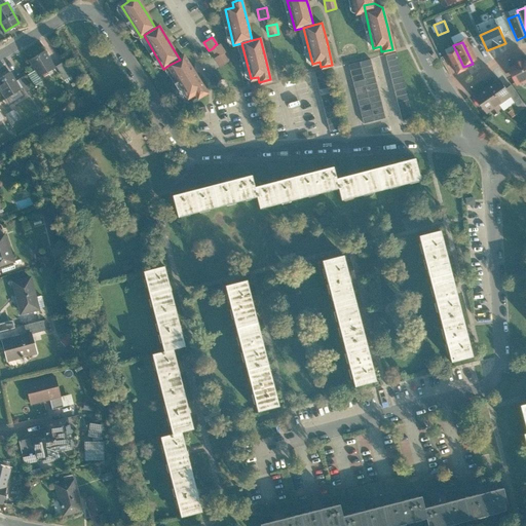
[(214,47),(211,49),(215,57),(219,54),(219,55),(223,53),(224,52),(219,43),(217,44),(214,46),(214,47)]
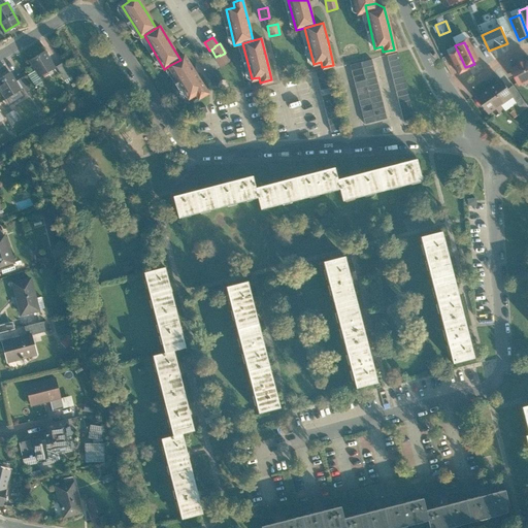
[(56,66),(44,48),(28,59),(39,76),(56,66)]
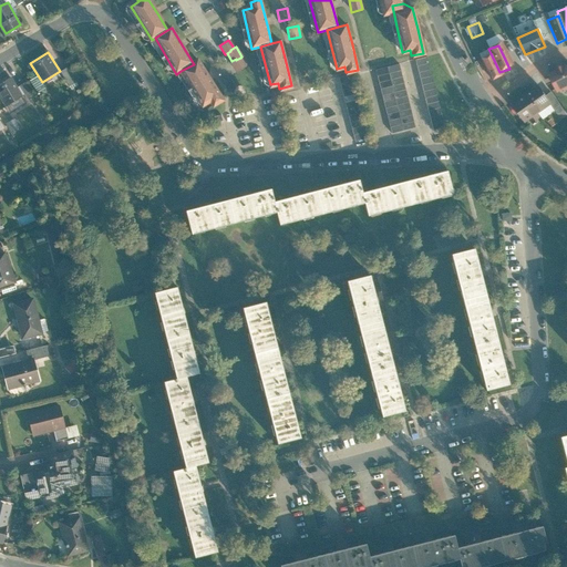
[(490,81),(501,75),(500,72),(491,53),(480,58),(490,81)]
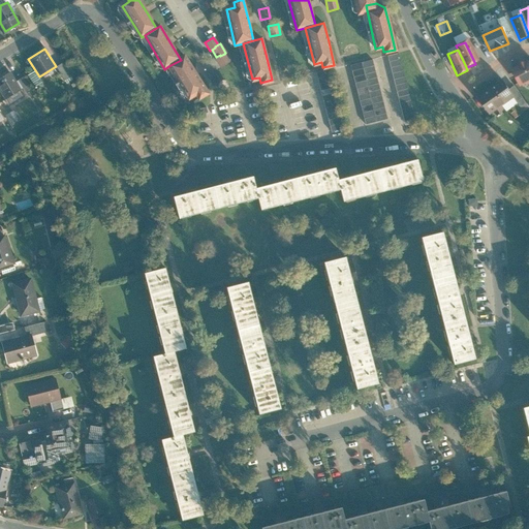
[(398,53),(386,56),(403,121),(414,118),(398,53)]
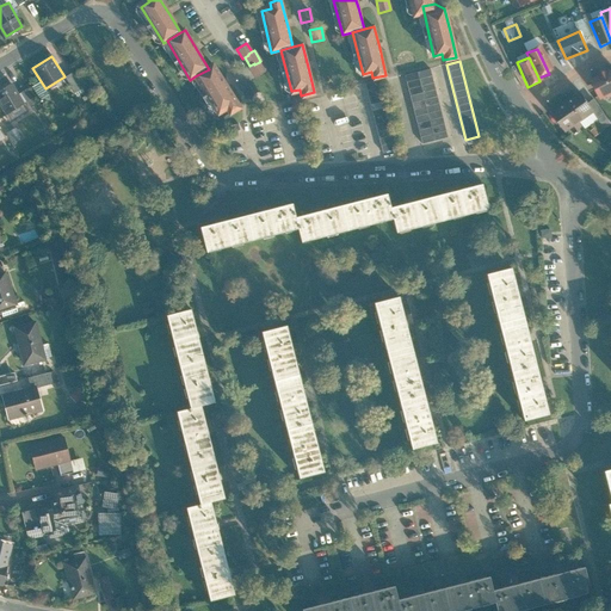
[(247,67),(254,78),(265,72),(259,62),(254,65),(254,63),(250,66),(247,67)]
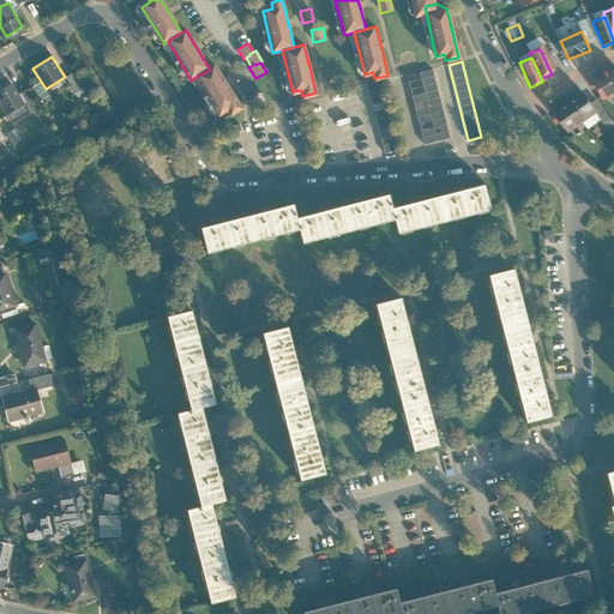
[(227,86),(215,66),(210,70),(196,77),(220,116),(228,112),(230,115),(241,109),(227,86)]
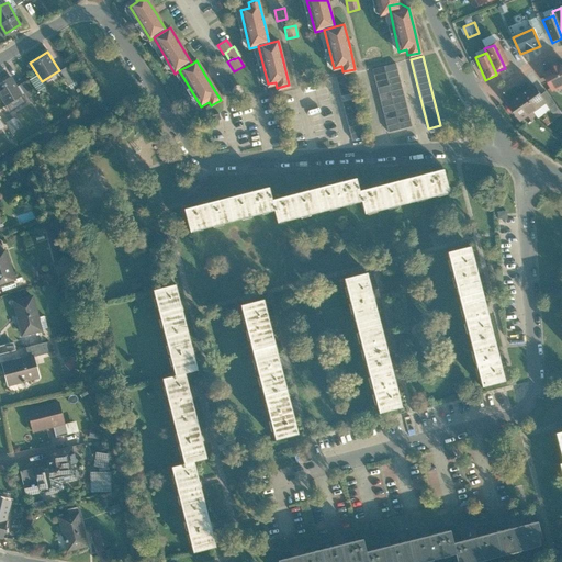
[(395,63),(372,69),(388,133),(412,127),(395,63)]
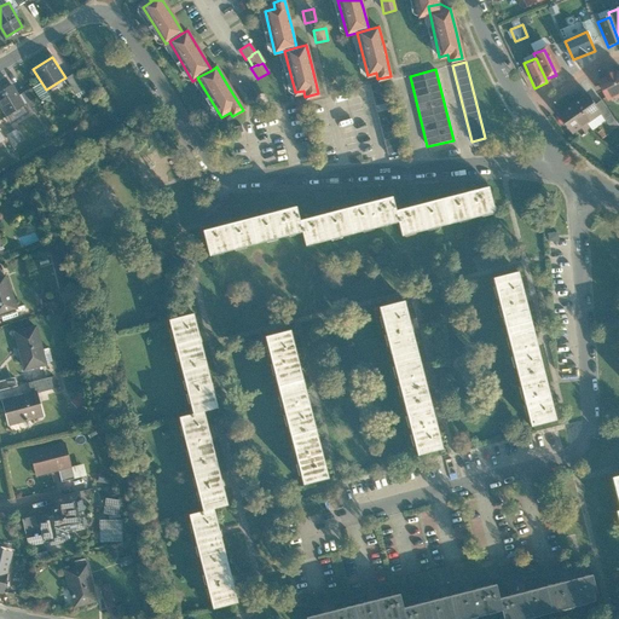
[(76,71),(65,77),(74,92),(85,86),(76,71)]
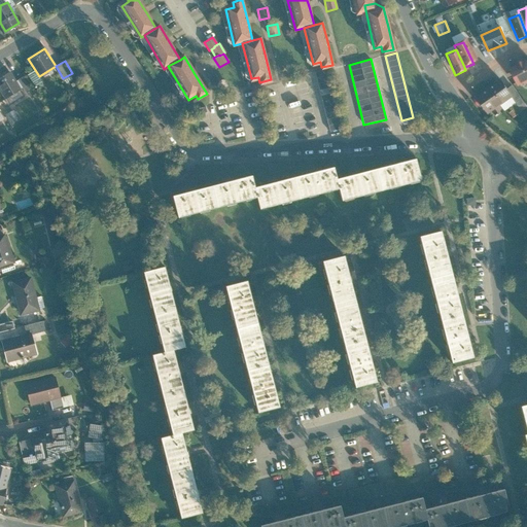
[(517,85),(526,79),(526,62),(510,71),(517,85)]
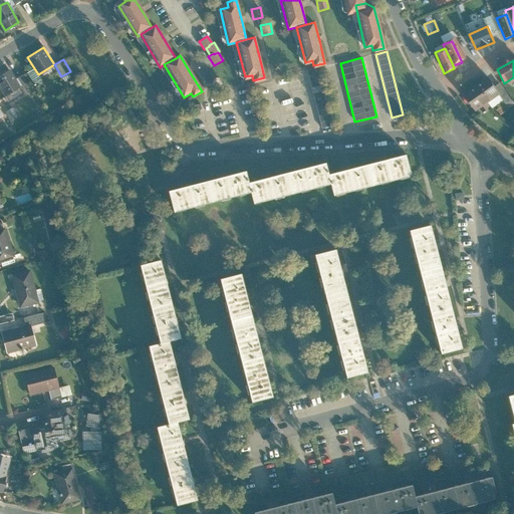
[(317,67),(307,70),(322,129),(332,126),(317,67)]
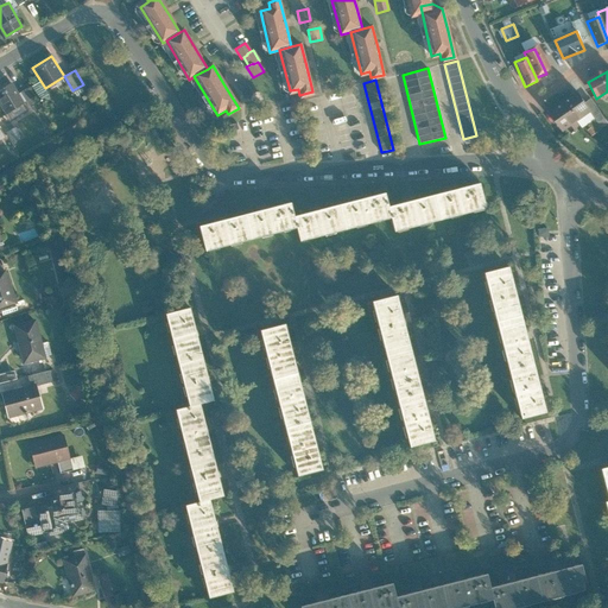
[(25,102),(11,81),(0,87),(0,103),(6,113),(25,102)]
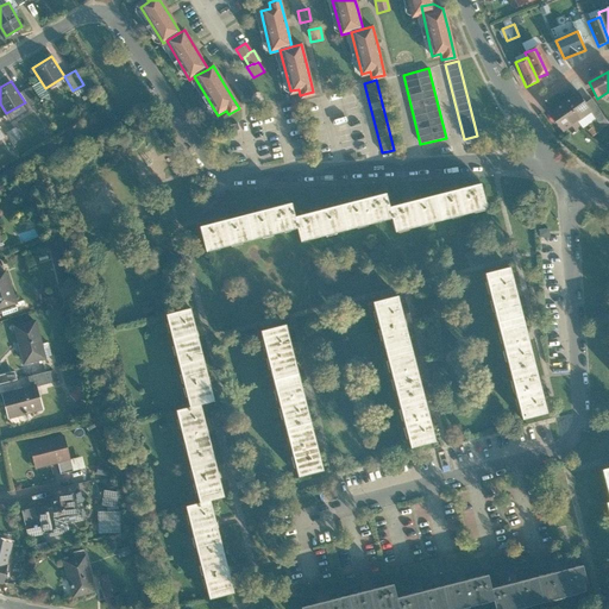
[(33,100),(25,87),(19,92),(27,104),(33,100)]
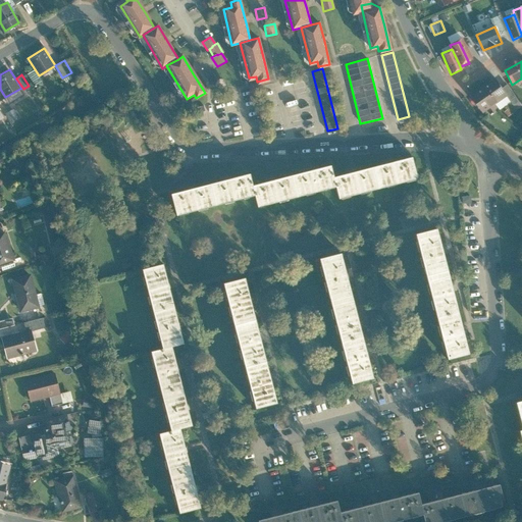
[(507,96),(494,81),(470,99),(482,113),(507,96)]
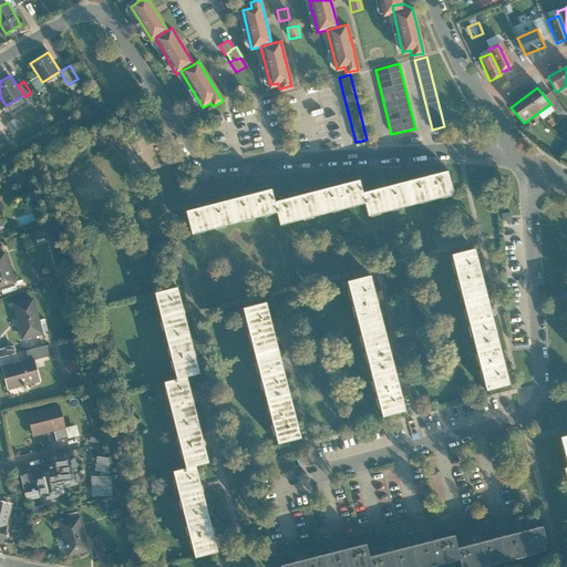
[(223,121),(220,114),(209,116),(212,123),(223,121)]
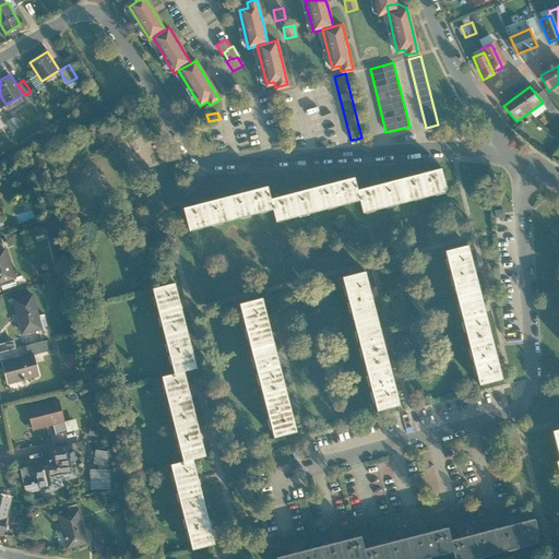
[(19,125),(13,117),(6,121),(10,130),(19,125)]
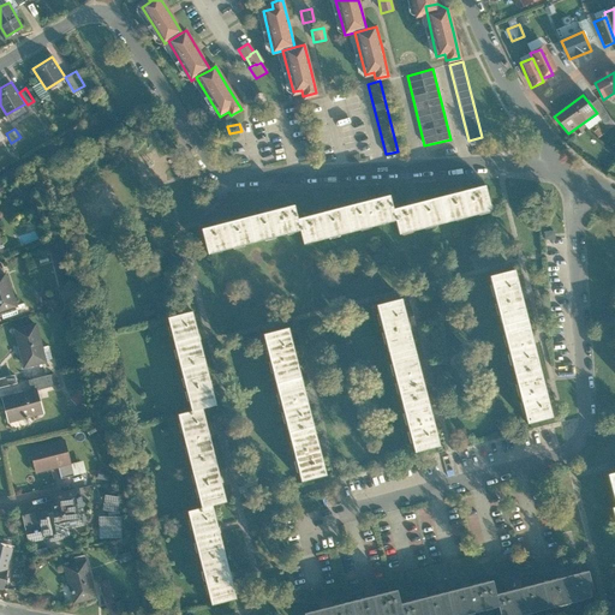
[(460,193),(440,198),(446,225),(493,213),(487,186),(460,193)]
